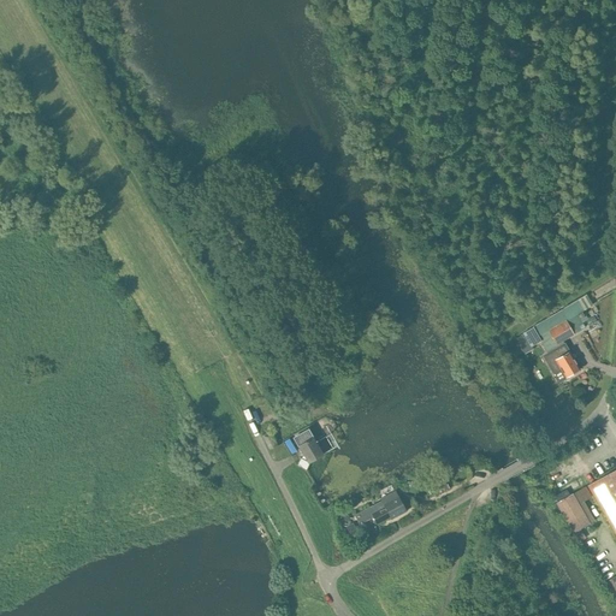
[(566,320),(548,331),(556,344),(562,341),(574,335),(566,320)]
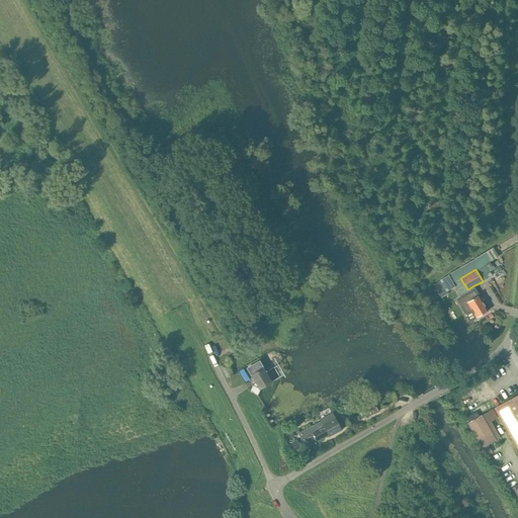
[(460,297),(457,299),(470,322),(477,318),(476,318),(487,311),(479,296),(477,297),(476,295),(478,294),(475,289),(460,297)]
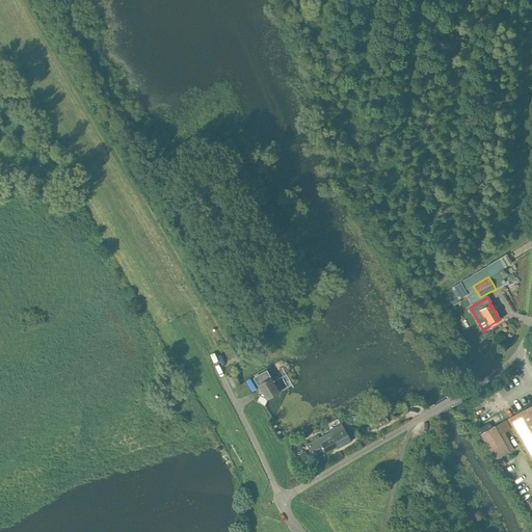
[(233,389),(243,383),(236,371),(225,376),(233,389)]
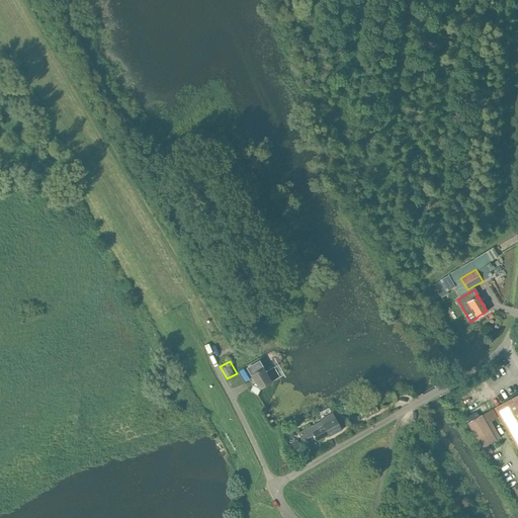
[(258,396),(258,395),(261,390),(260,389),(271,382),(259,361),(247,368),(259,389),(253,385),(250,392),(258,396)]
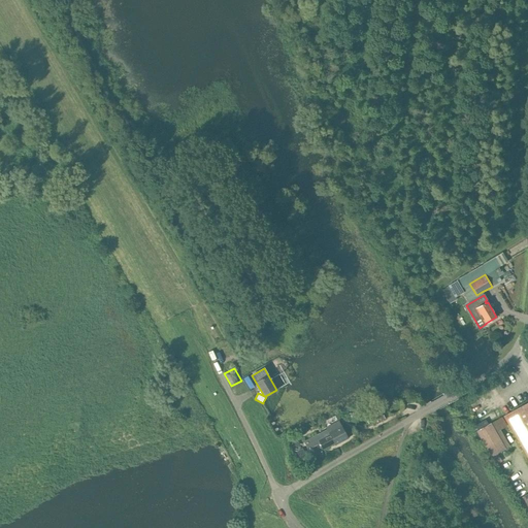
[(527,456),(527,401),(504,416),(527,456)]
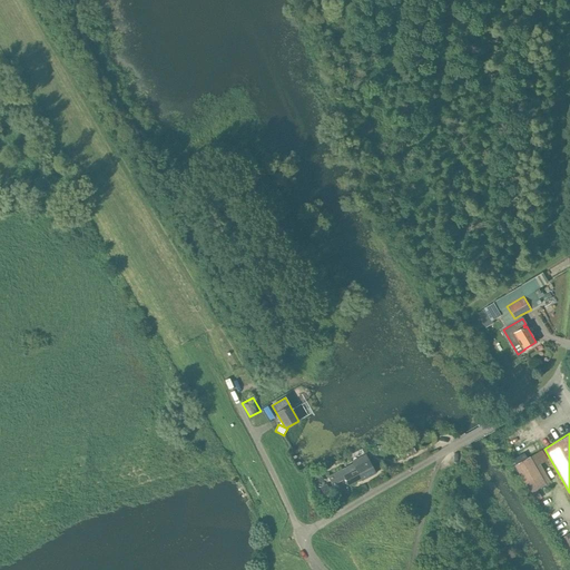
[(533,455),(516,465),(531,492),(536,501),(541,497),(538,489),(549,482),(538,464),(547,459),(542,451),(533,455)]
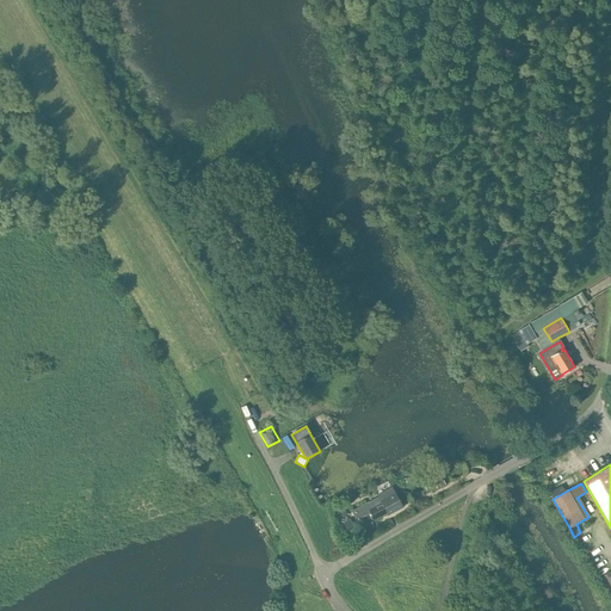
[(562,485),(550,492),(553,498),(565,491),(562,485)]
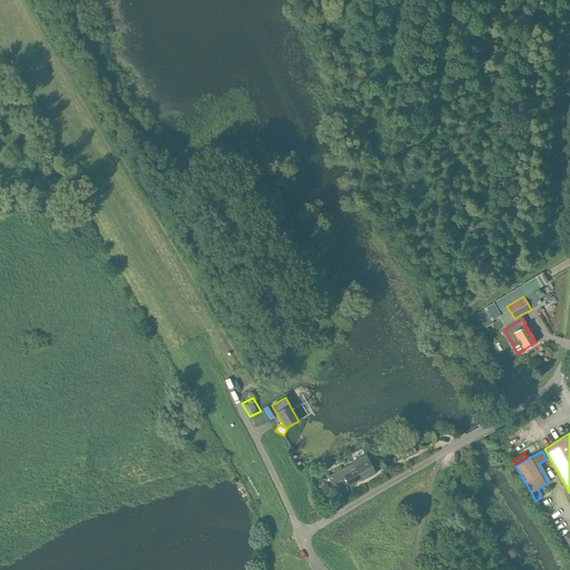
[(341,470),(328,475),(334,485),(345,479),(349,485),(361,479),(362,480),(375,473),(369,460),(354,467),(355,469),(343,475),(341,470)]
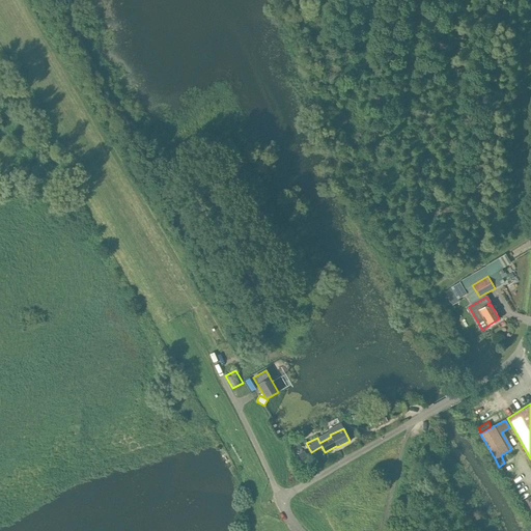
[(304,450),(298,454),(302,460),(308,457),(304,450)]
